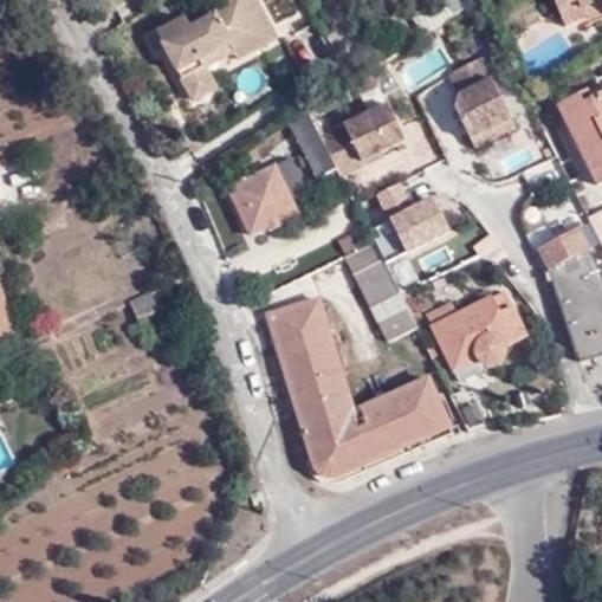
[(270,38),(251,0),(247,0),(241,2),(240,0),(200,0),(192,5),(199,19),(185,27),(180,18),(153,32),(160,47),(180,84),(201,73),(198,68),(194,59),(240,34),(248,50),(270,38)]
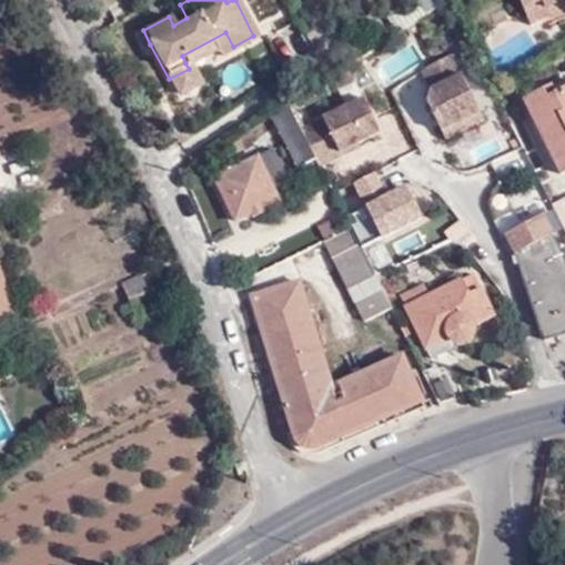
[(397,33),(425,17),(415,0),(386,16),(397,33)]
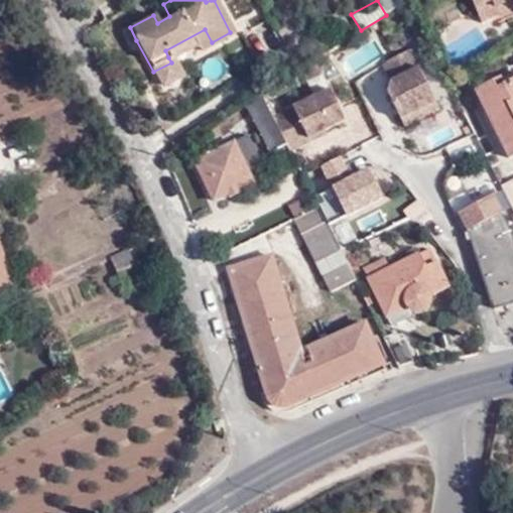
[(386,15),(400,5),(397,0),(377,0),(386,15)]
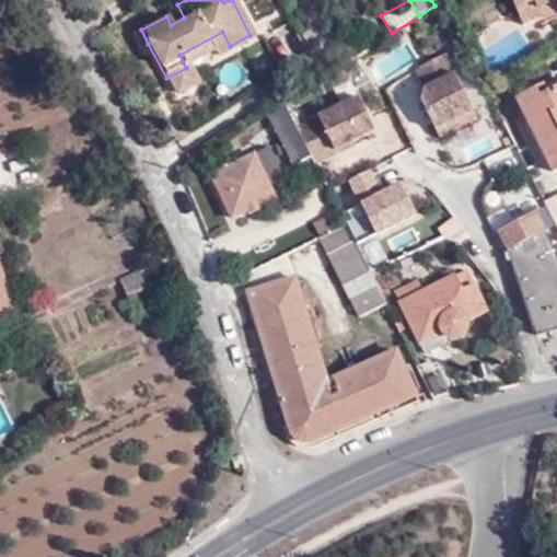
[(526,0),(524,1),(533,18),(556,6),(556,0),(526,0)]
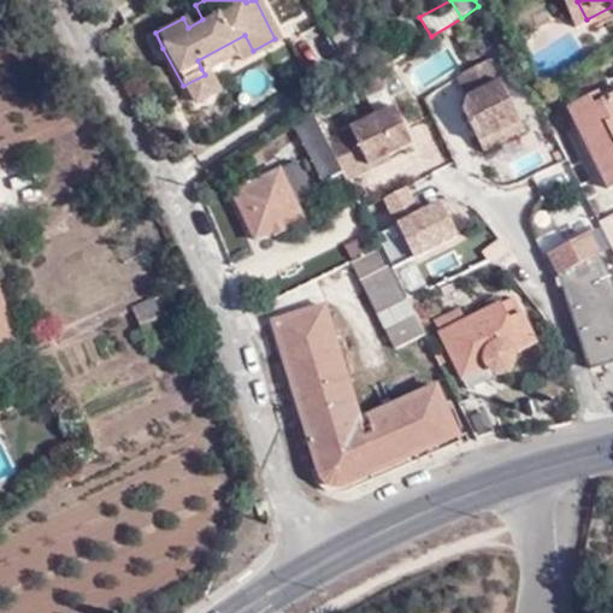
[(163,48),(155,33),(147,36),(154,52),(163,48)]
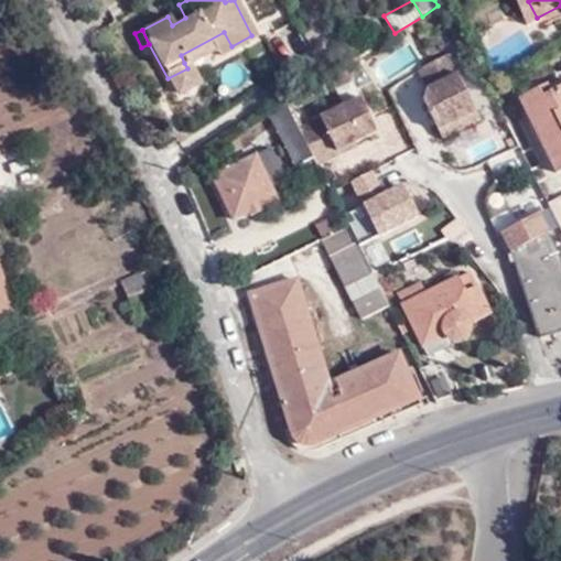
[(216,55),(232,46),(224,32),(181,55),(184,63),(213,49),(216,55)]
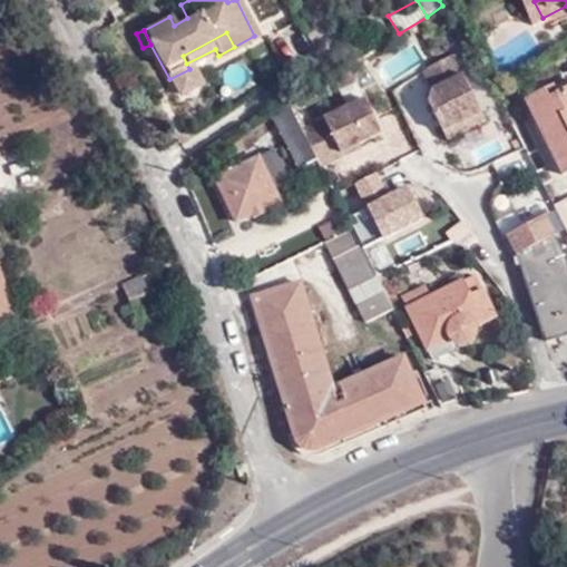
[(373,85),(426,64),(416,39),(363,60),(373,85)]
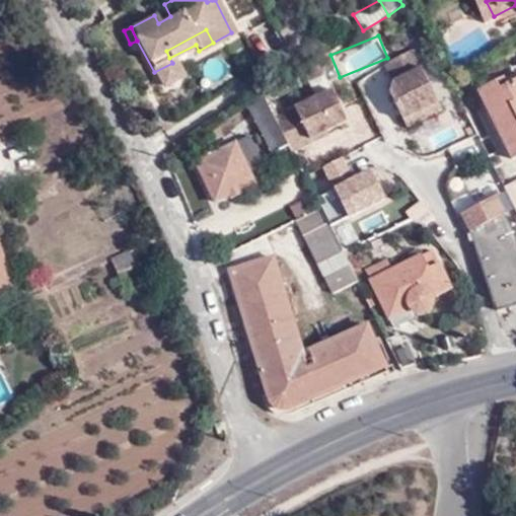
[(396,54),(385,62),(392,79),(390,90),(407,125),(441,108),(414,49),(396,54)]
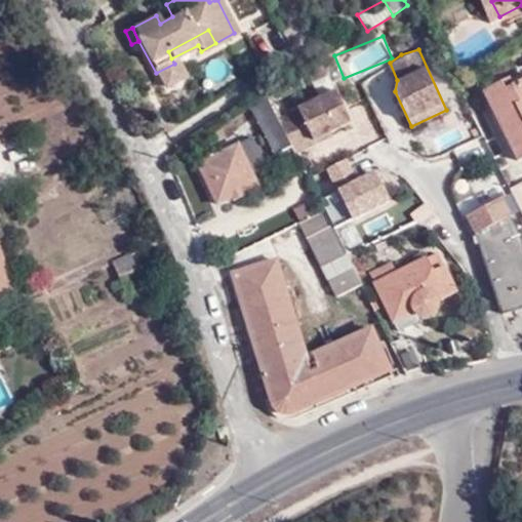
[(323,58),(307,68),(311,77),(327,70),(323,58)]
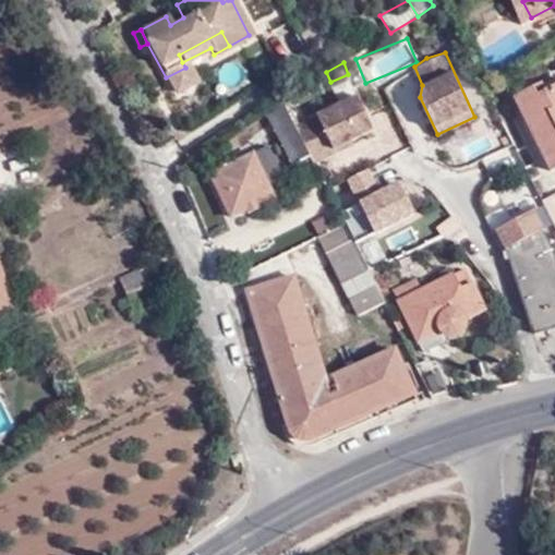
[(193,81),(185,68),(166,77),(166,79),(173,93),(193,81)]
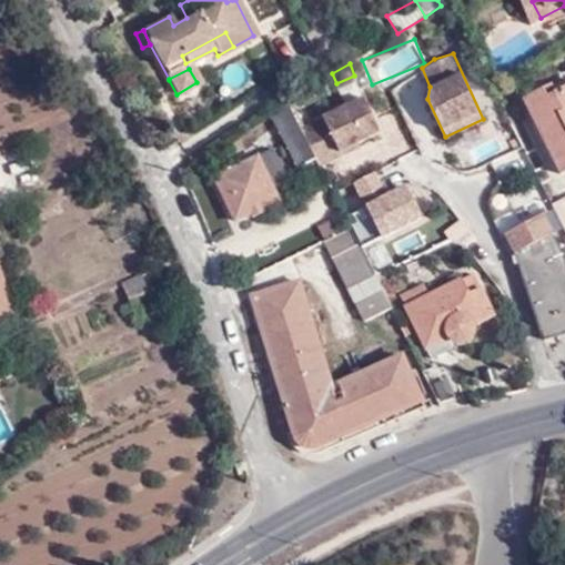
[(562,172),(564,170),(564,84),(546,94),(543,88),(523,98),(562,172)]
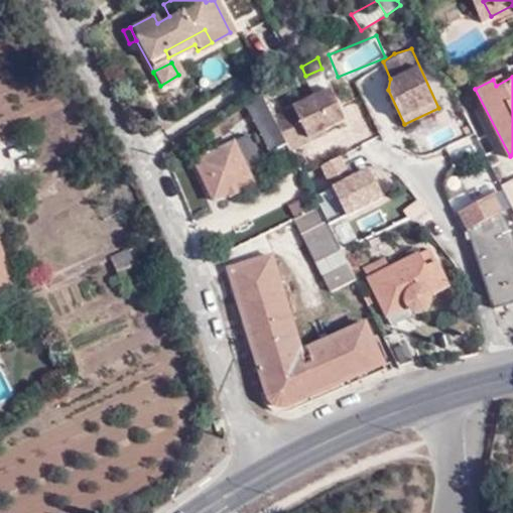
[(330,86),(293,103),(295,107),(276,116),(288,144),(345,117),(330,86)]
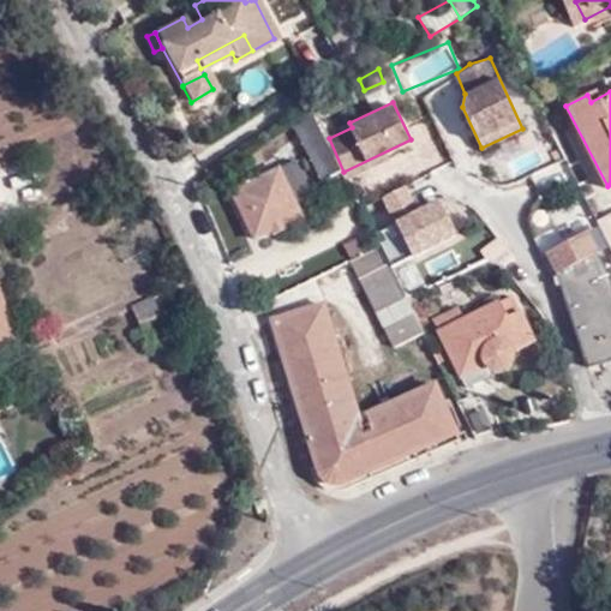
[(307,112),(289,124),(319,178),(339,168),(307,112)]
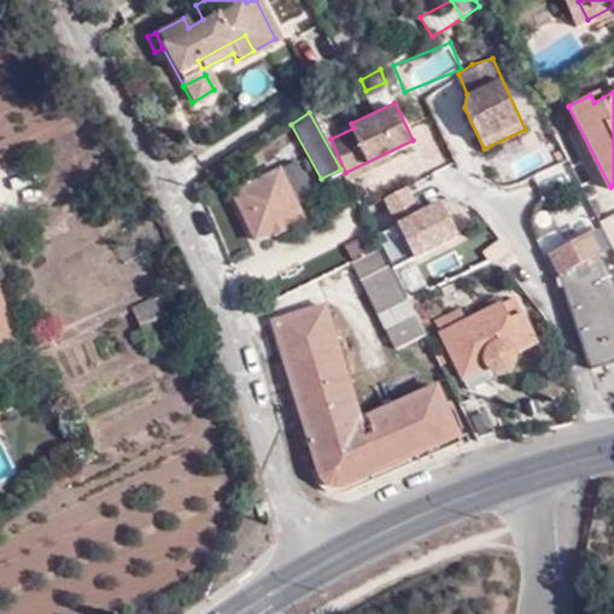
[(354,128),(351,123),(328,134),(331,139),(354,128)]
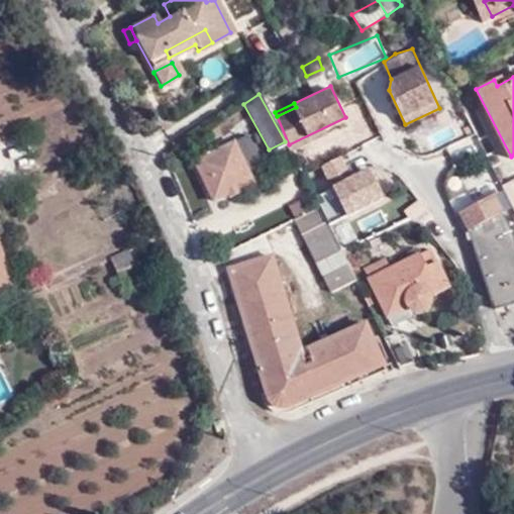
[(465,126),(469,136),(477,132),(472,123),(465,126)]
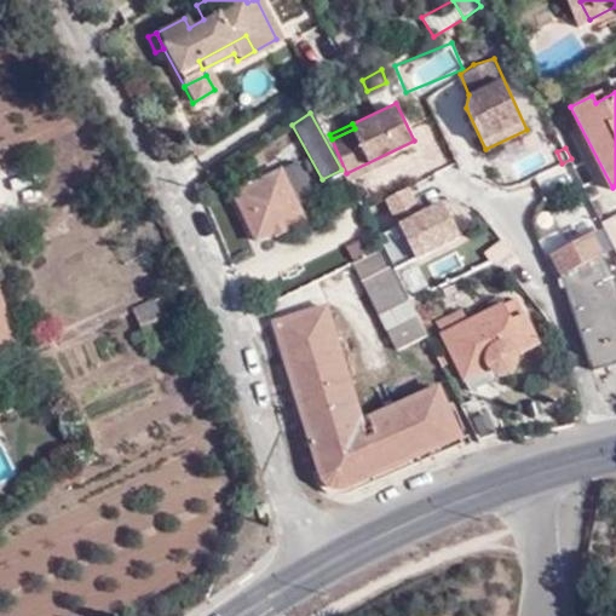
[(311,196),(295,161),(230,194),(255,241),(270,234),(272,236),(288,229),(288,225),(300,219),(295,205),(311,196)]
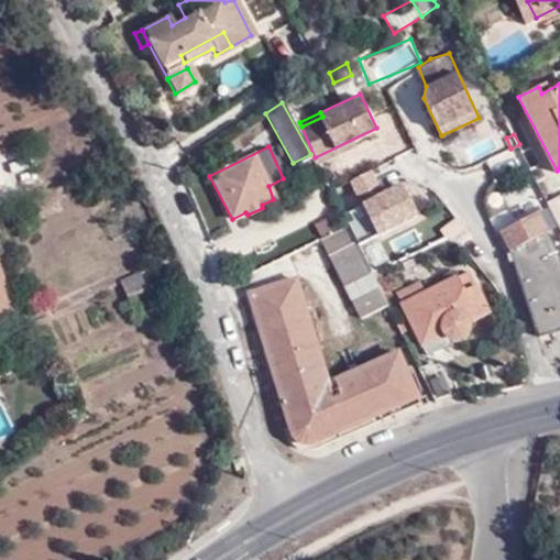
[(559,189),(545,197),(559,228),(559,189)]
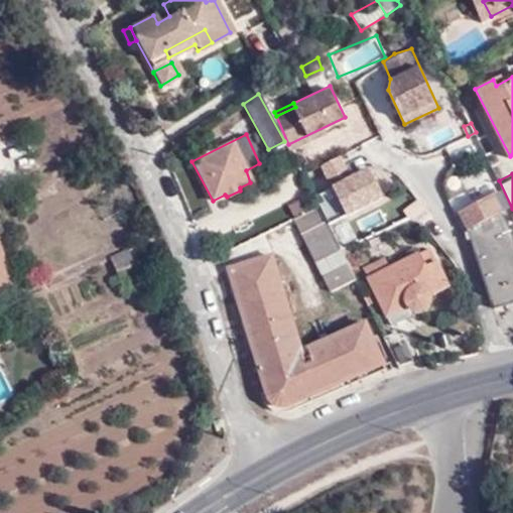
[(344,217),(355,238),(418,207),(408,185),(344,217)]
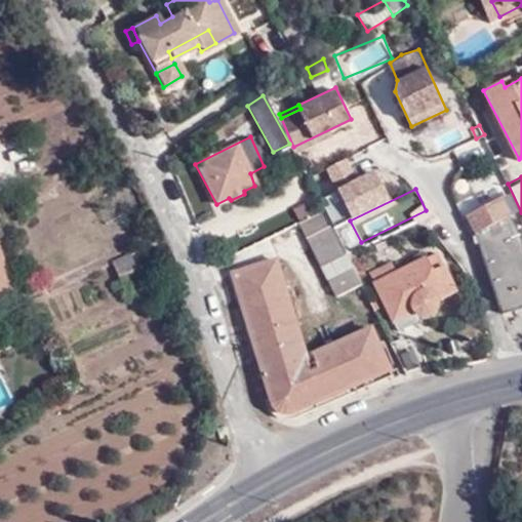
[(521,261),(513,229),(498,197),(465,212),(482,245),(502,313),(521,308),(521,261)]
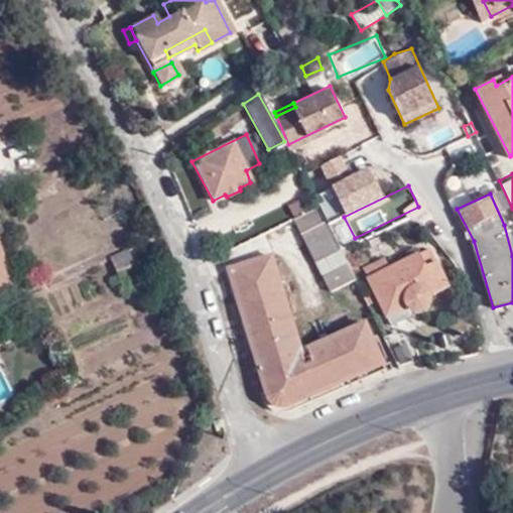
[(315,205),(290,218),(329,290),(354,278),(339,247),(315,205)]
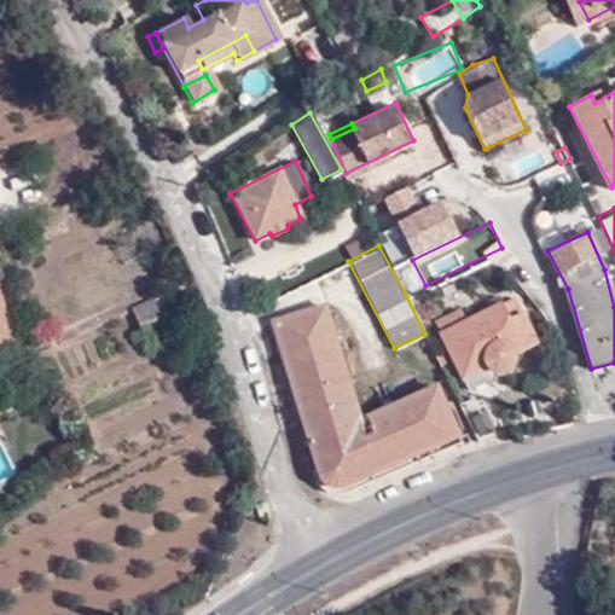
[(465,319),(439,332),(469,388),(491,377),(489,367),(497,370),(504,370),(514,361),(514,353),(537,342),(512,296),(465,319)]
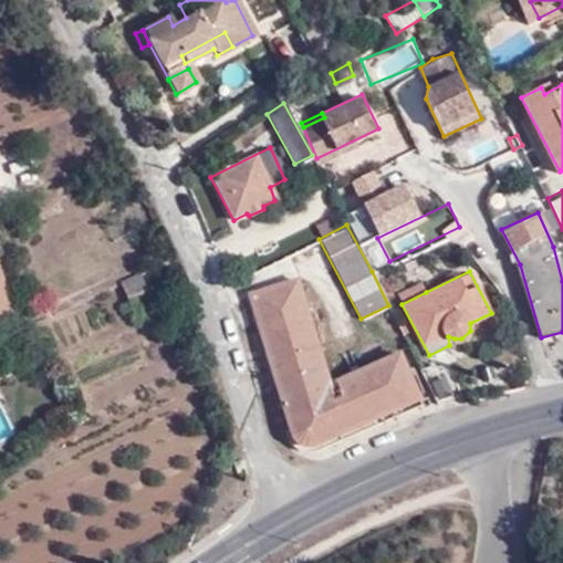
[(0,305),(10,303),(0,277),(0,305)]
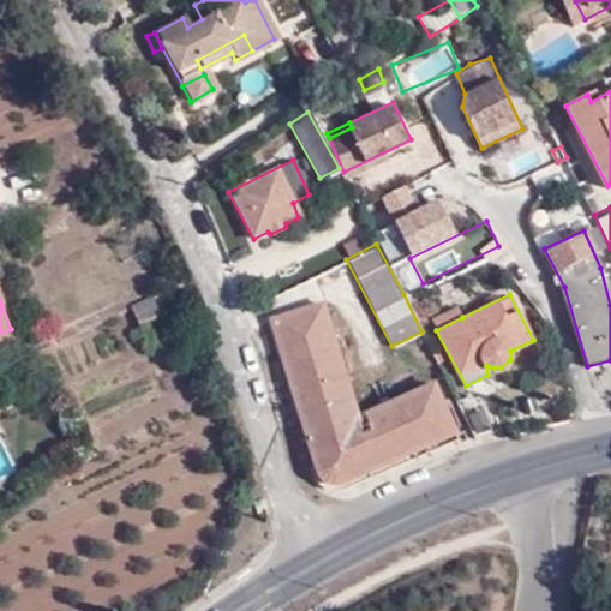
[(361,413),(322,301),(269,318),(315,468),(328,481),(343,480),(455,432),(453,426),(460,423),(456,414),(448,418),(432,383),(390,402),(381,383),(373,387),(383,405),(361,413)]
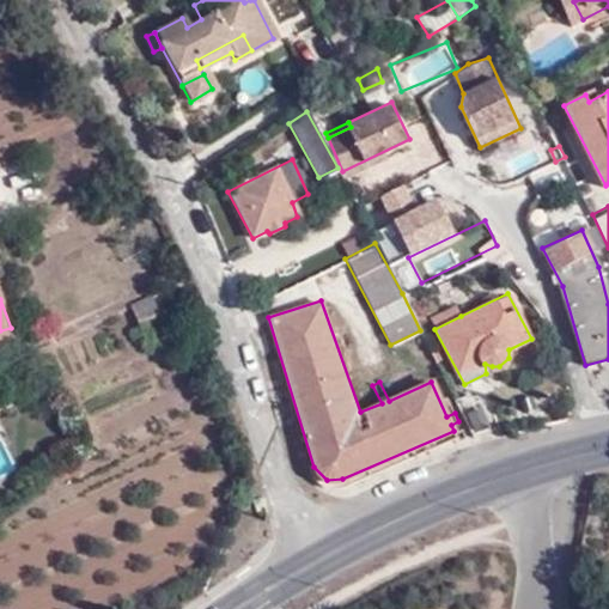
[(428,315),(434,329),(461,316),(455,302),(428,315)]
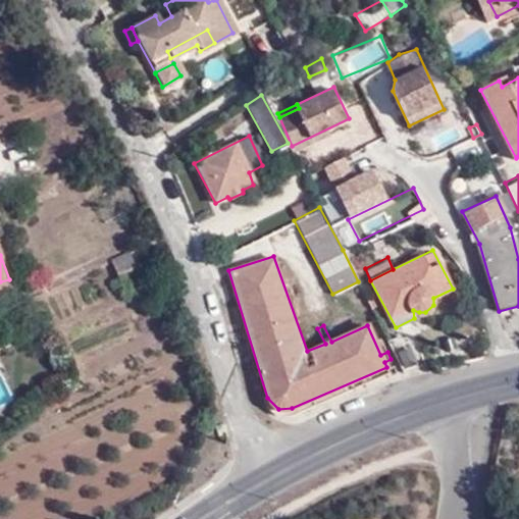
[(387,336),(402,366),(415,361),(401,330),(387,336)]
